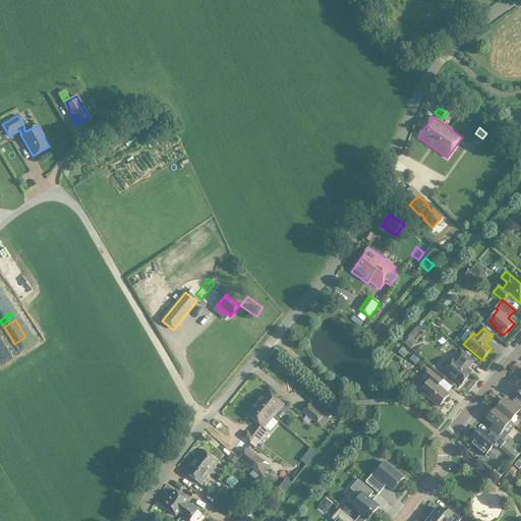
[(403,355),(407,351),(403,347),(399,352),(403,355)]
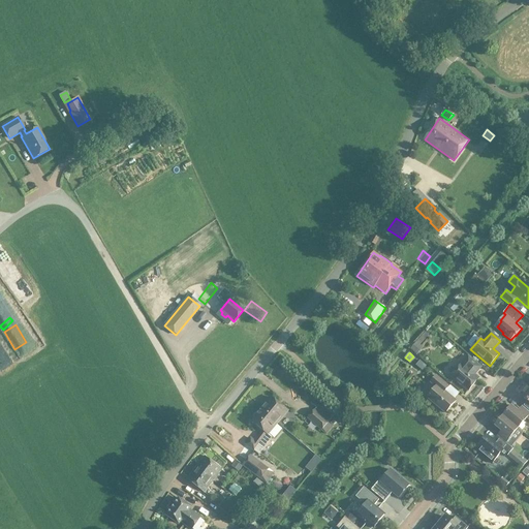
[(468,391),(478,378),(474,375),(480,368),(468,358),(462,365),(462,364),(452,376),(468,391)]
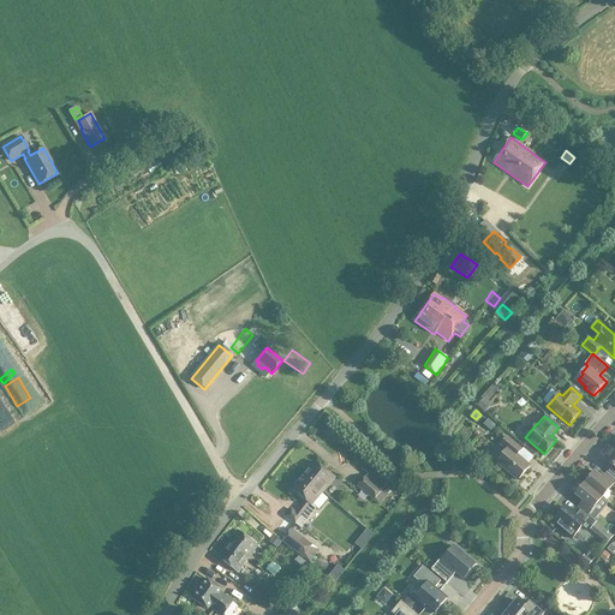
[(495,425),(488,419),(483,424),(491,431),(495,425)]
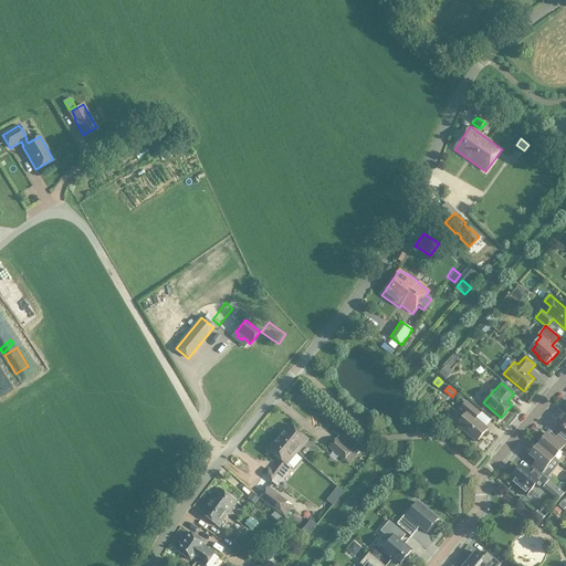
[(457,426),(477,442),(488,429),(475,419),(480,413),(467,402),(461,409),(467,415),(457,426)]
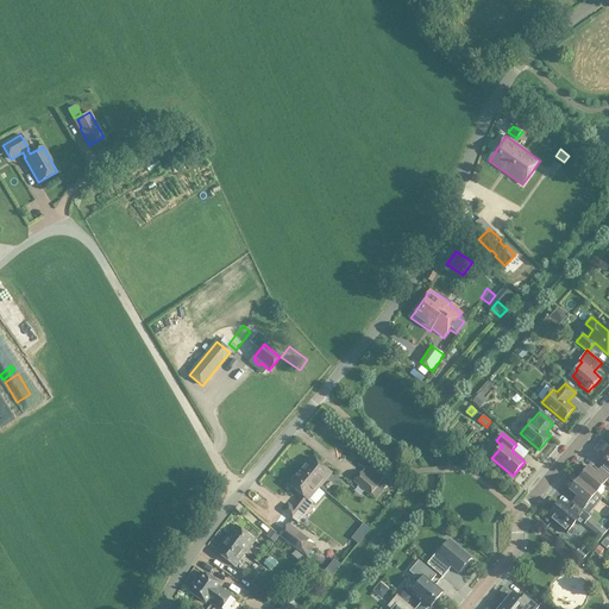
[(313,503),(309,501),(332,475),(314,459),(309,464),(307,464),(295,478),(295,482),(290,487),(296,491),(295,493),(301,497),(294,508),(288,503),(282,513),(293,521),(294,520),(299,523),(313,503)]
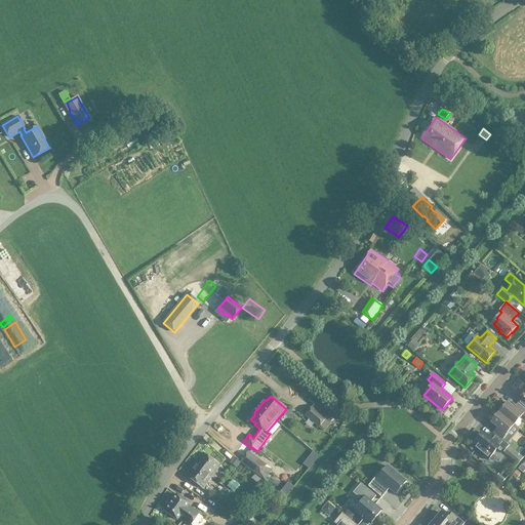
[(508,403),(499,413),(514,426),(522,415),(524,417),(524,409),(521,406),(517,411),(508,403)]
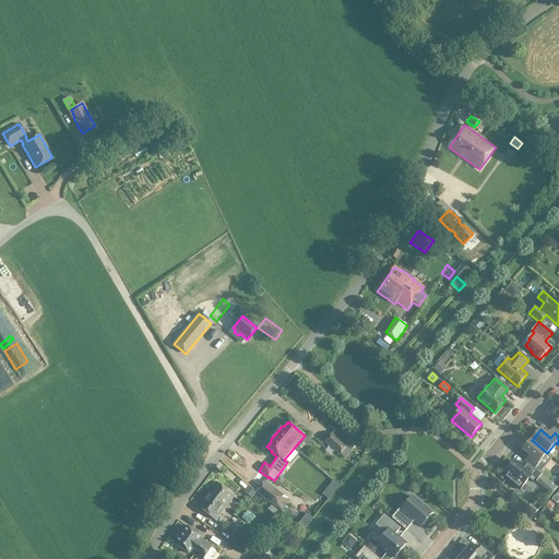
[(340,454),(347,447),(332,433),(325,442),(340,454)]
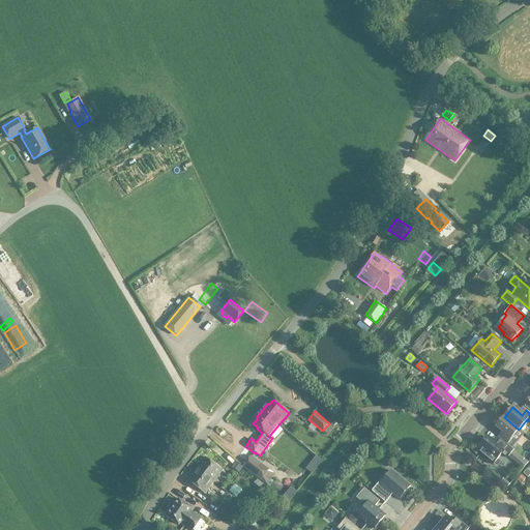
[(519,430),(504,417),(496,427),(505,435),(501,439),(511,448),(516,443),(510,439),(519,430)]
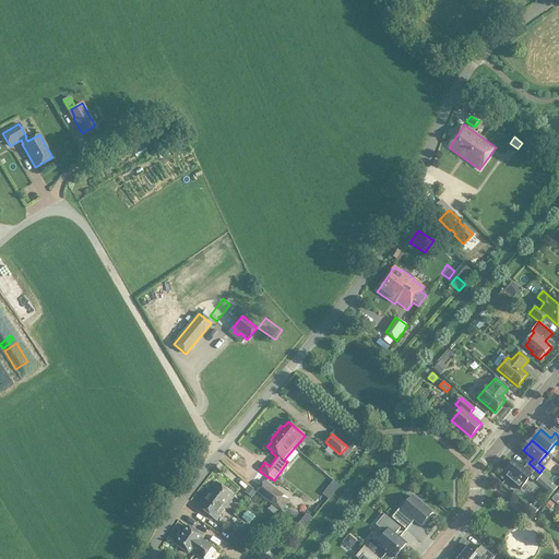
[(347,447),(340,454),(345,459),(353,451),(347,447)]
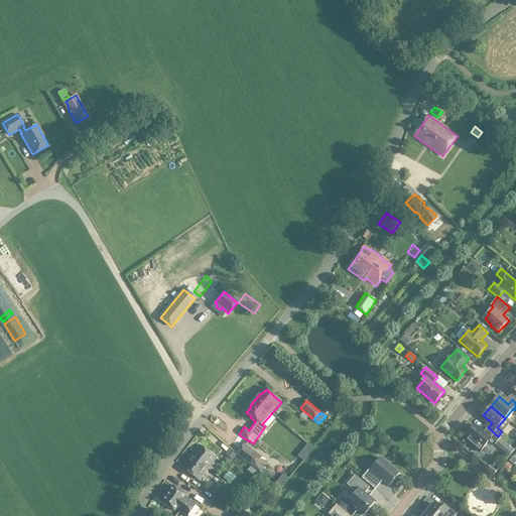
[(498,437),(488,428),(483,434),(474,426),(464,438),(480,453),(488,442),(492,445),(498,437)]
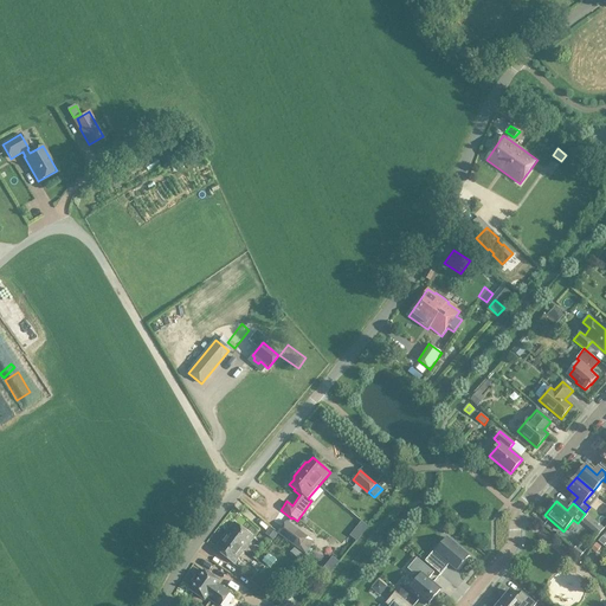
[(593,520),(587,514),(582,520),(590,524),(593,520)]
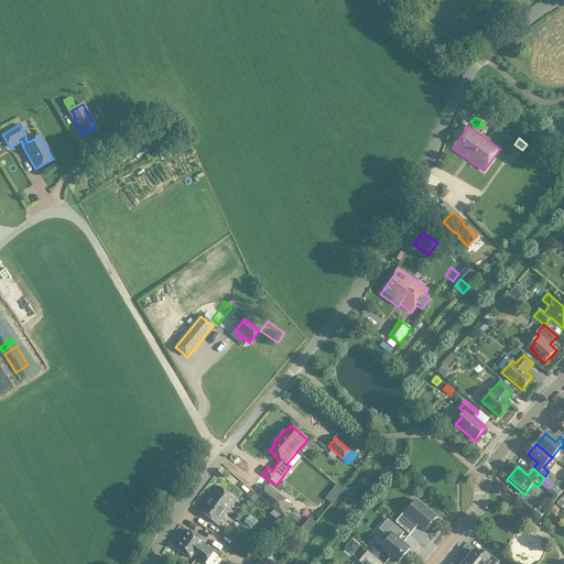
[(237,501),(218,487),(199,511),(218,525),(237,501)]
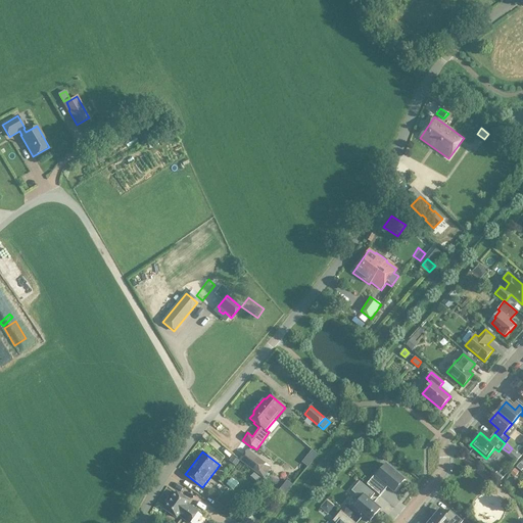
[(241,462),(259,475),(264,478),(272,468),(270,467),(269,469),(266,467),(267,465),(248,452),(241,462)]
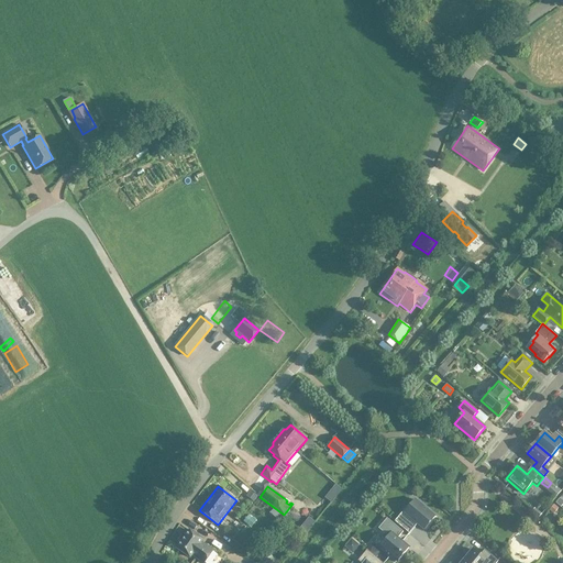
[(530,506),(537,510),(541,504),(534,498),(530,506)]
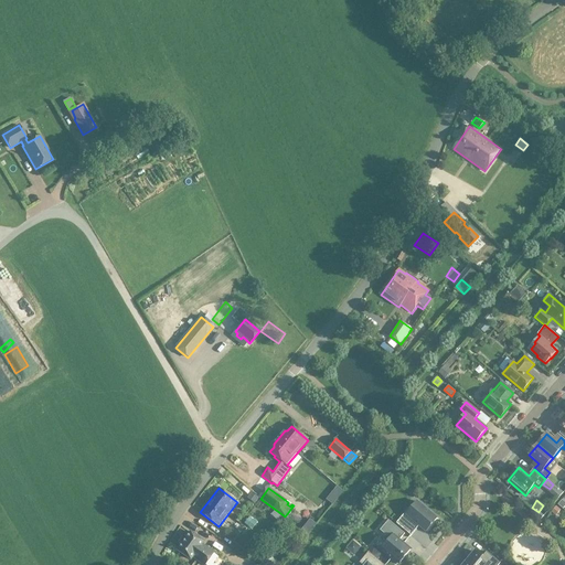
[(552,500),(547,507),(554,511),(558,503),(552,500)]
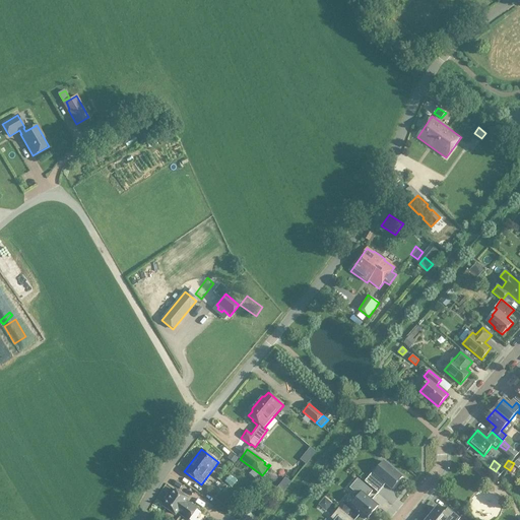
[(392,490),(402,477),(384,462),(377,470),(375,469),(365,481),(378,494),(386,484),(392,490)]
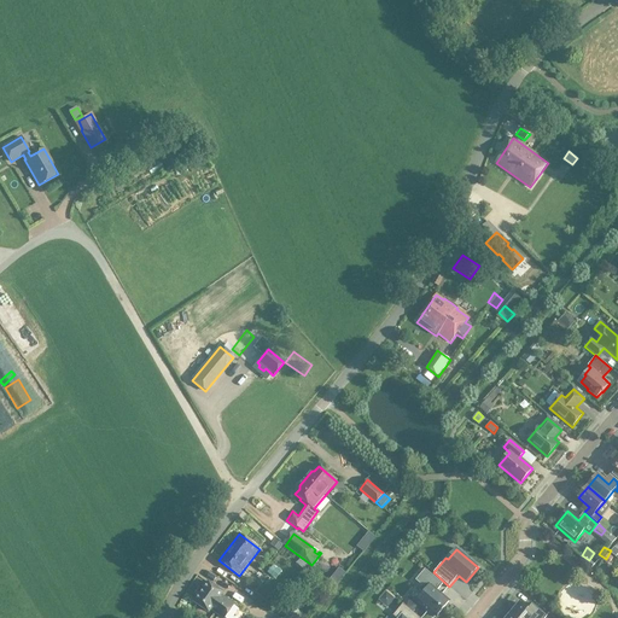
[(427,608),(425,611),(433,617),(435,616),(436,617),(449,601),(437,592),(443,584),(425,570),(415,581),(421,586),(418,590),(424,594),(418,601),(427,608)]
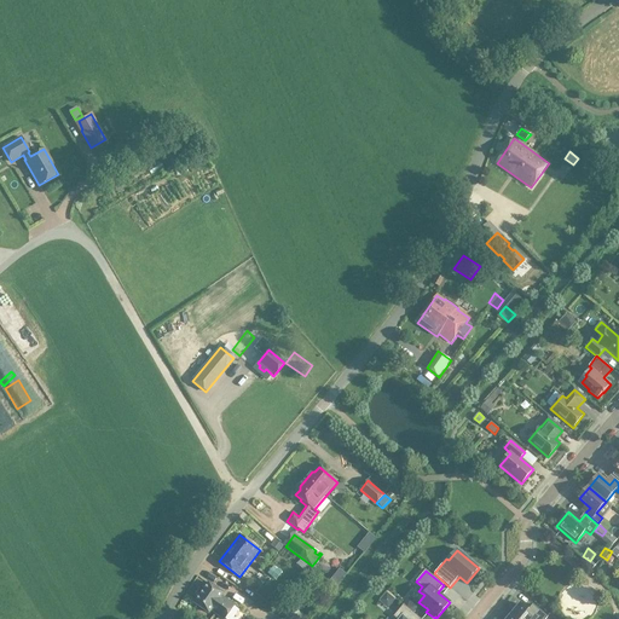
[(201,595),(195,603),(209,613),(212,611),(223,618),(232,618),(239,611),(235,607),(235,606),(221,596),(224,594),(209,584),(203,593),(204,593),(202,596),(201,595)]
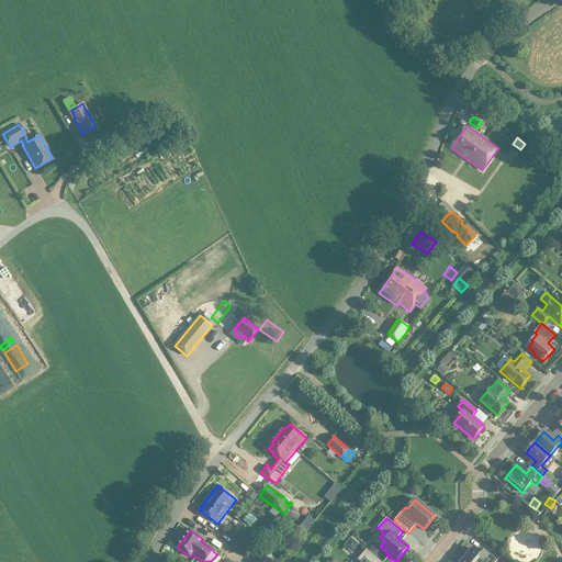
[(381,561),(367,549),(358,560),(359,561),(381,561)]
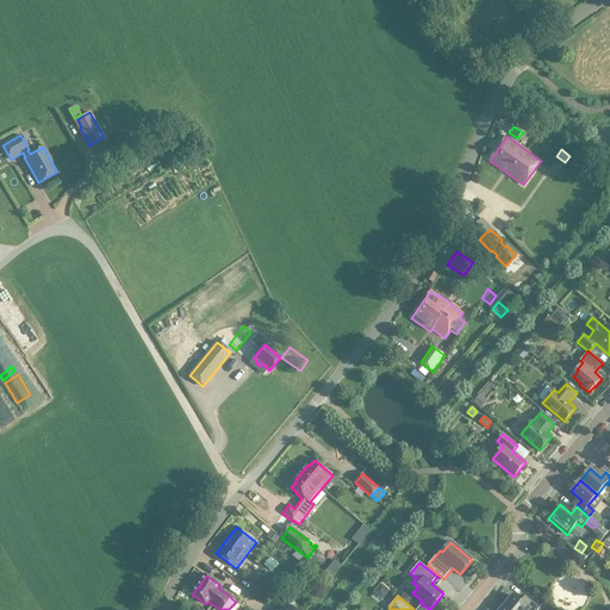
[(505,604),(503,608),(505,609),(537,609),(540,608),(526,596),(521,602),(514,596),(506,604),(505,604)]
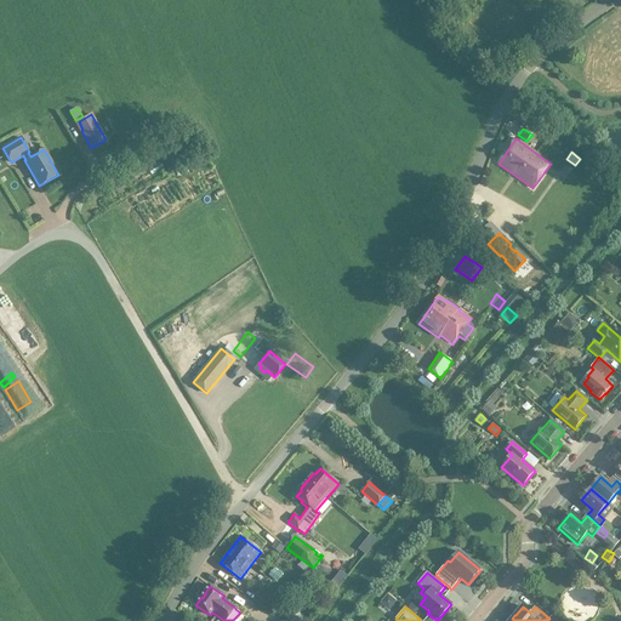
[(289,617),(292,620),(305,620),(307,619),(295,609),(289,617)]
